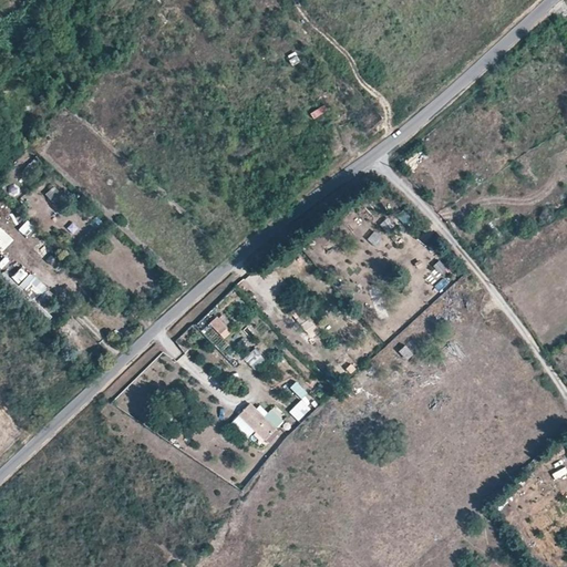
[(325,105),(310,113),(313,120),(328,112),(325,105)]
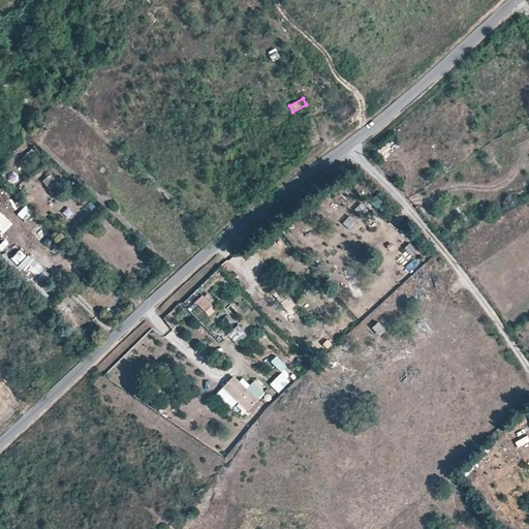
[(36,149),(34,147),(22,160),(26,164),(37,153),(34,151),(36,149)]
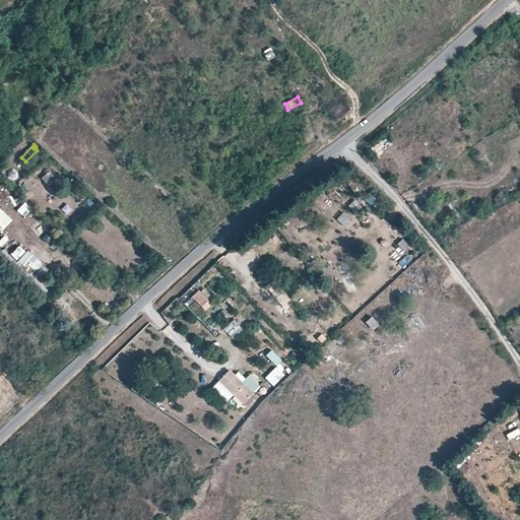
[(43,178),(48,184),(55,177),(49,172),(43,178)]
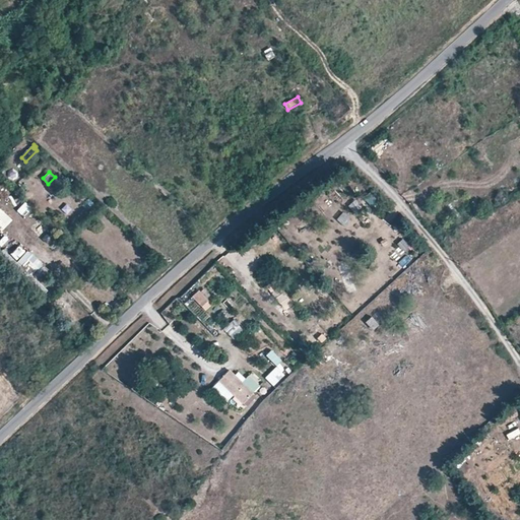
[(55,177),(48,184),(54,190),(61,183),(55,177)]
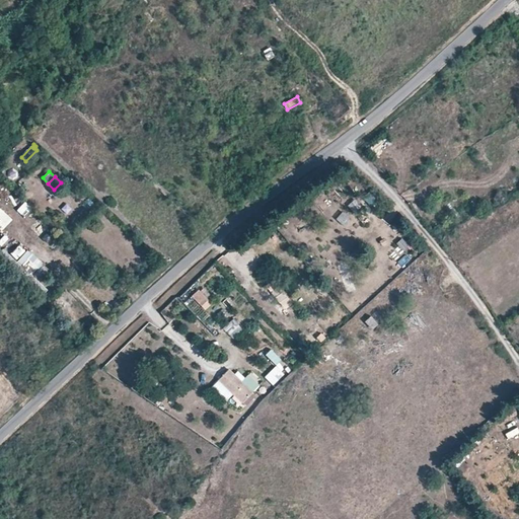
[(379,200),(371,192),(366,196),(373,205),(379,200)]
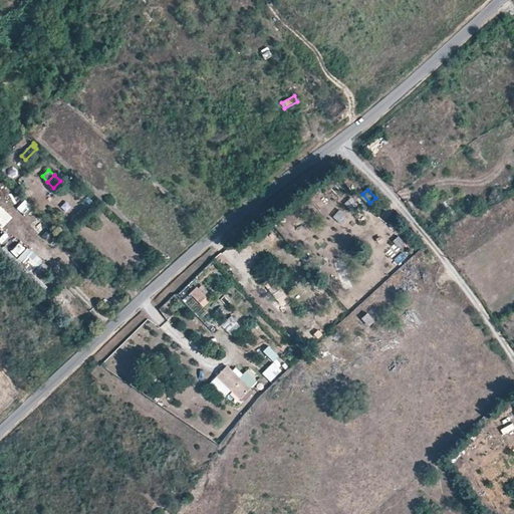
[(513,200),(513,198),(503,202),(507,211),(513,208),(513,200)]
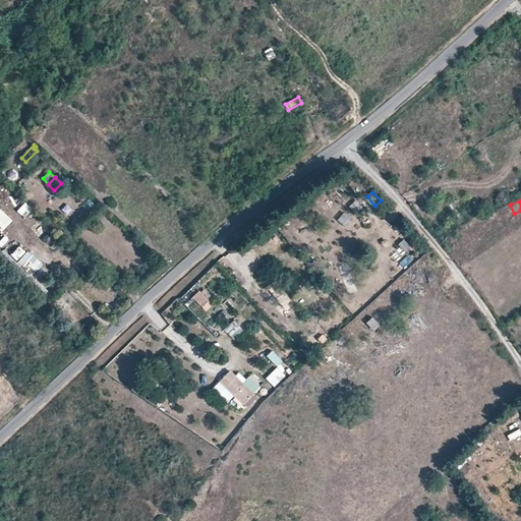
[(17,211),(23,218),(33,212),(26,204),(17,211)]
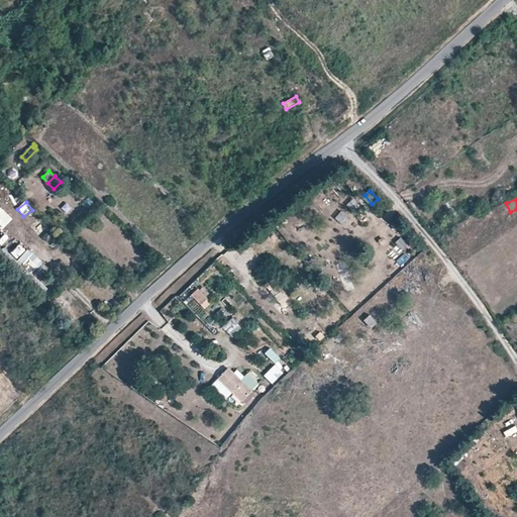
[(0,230),(3,233),(10,226),(14,221),(1,209),(0,210),(0,230)]
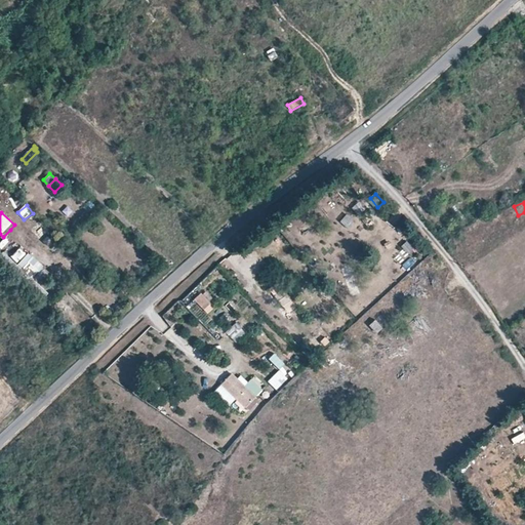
[(340,220),(350,230),(356,223),(347,213),(340,220)]
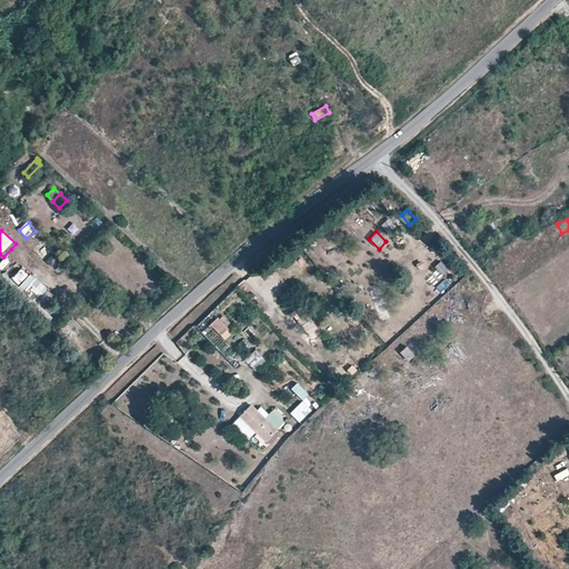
[(443,261),(431,271),(438,279),(450,269),(443,261)]
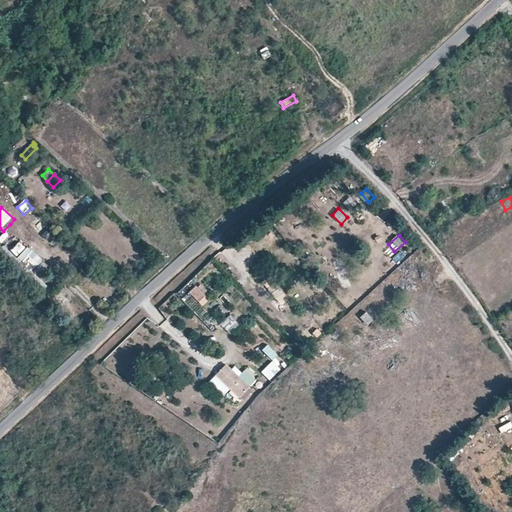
[(11,249),(17,256),(24,248),(19,242),(11,249)]
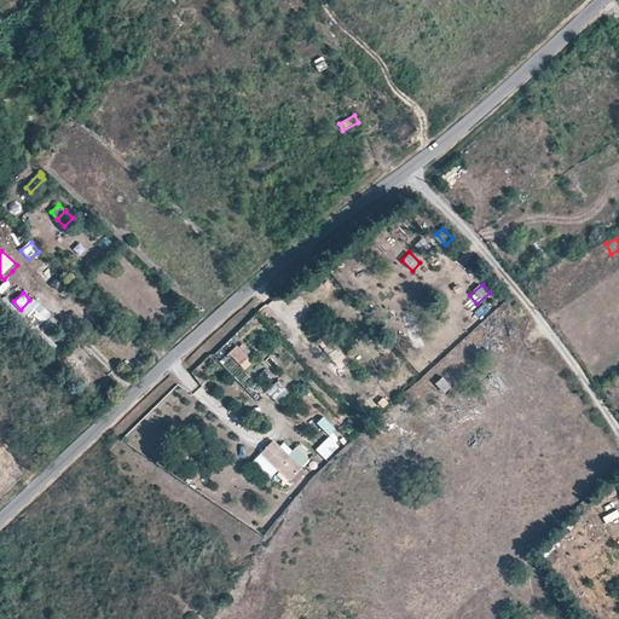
[(35,328),(51,316),(36,299),(22,311),(35,328)]
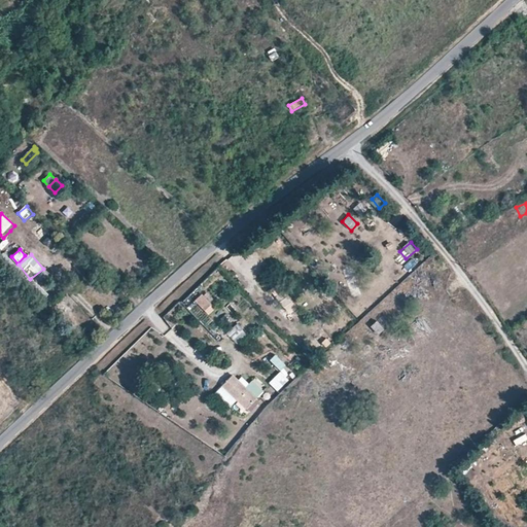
[(414,258),(406,266),(410,271),(418,264),(414,258)]
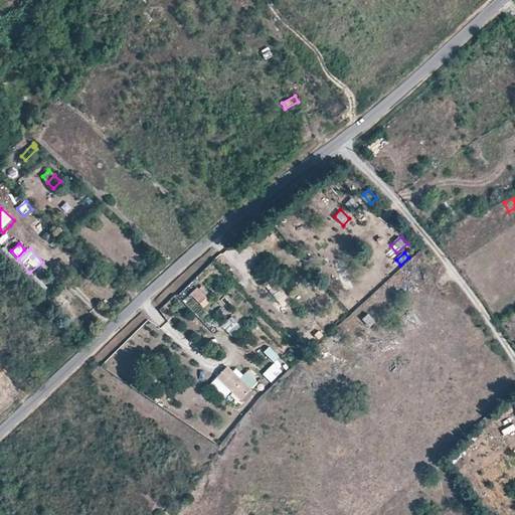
[(283,281),(278,284),(285,294),(290,290),(283,281)]
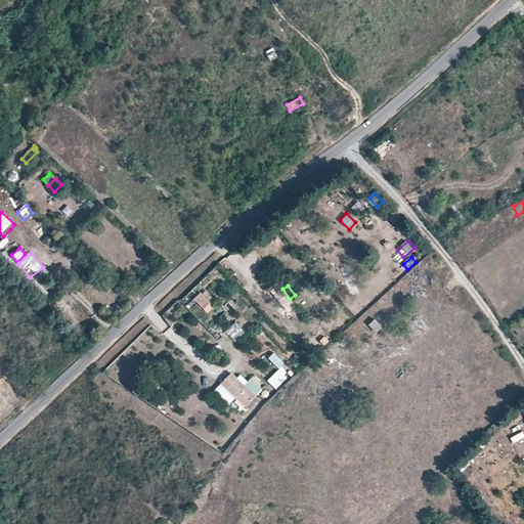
[(290,299),(282,289),(278,292),(274,295),(281,305),(290,299)]
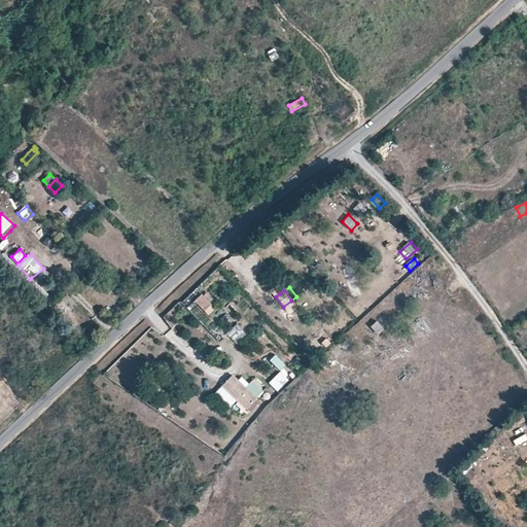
[(196,301),(208,316),(216,309),(204,293),(196,301)]
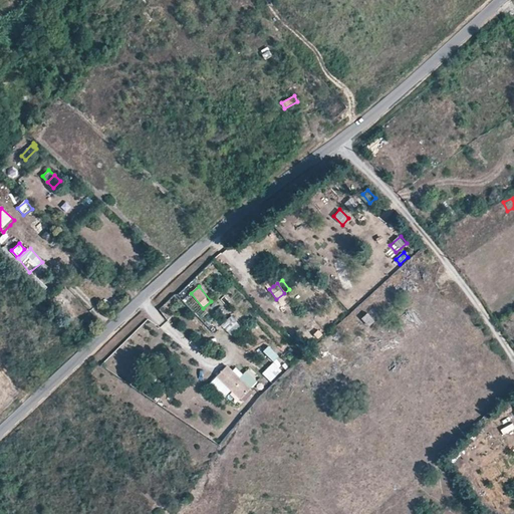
[(210,317),(221,326),(229,315),(218,306),(210,317)]
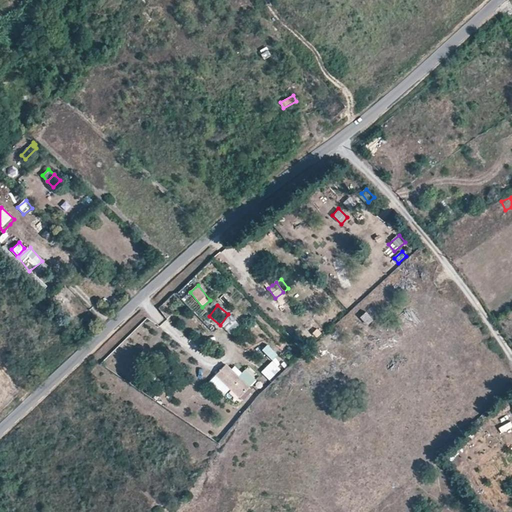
[(372,319),(365,312),(360,317),(367,325),(372,319)]
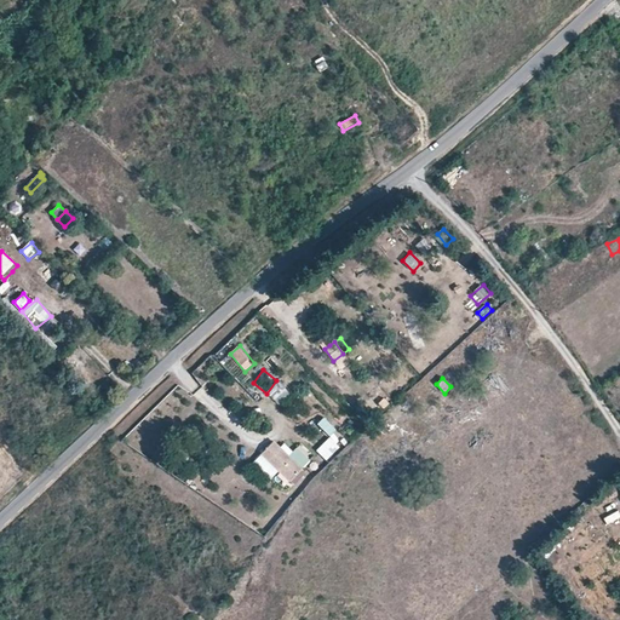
[(268,395),(280,406),(291,394),(279,383),(268,395)]
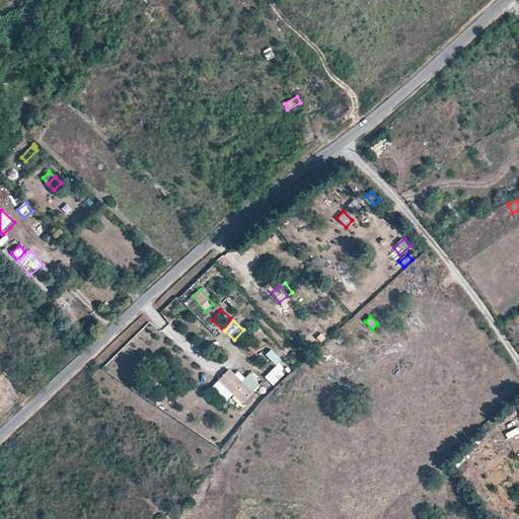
[(292,366),(297,358),(290,353),(285,361),(292,366)]
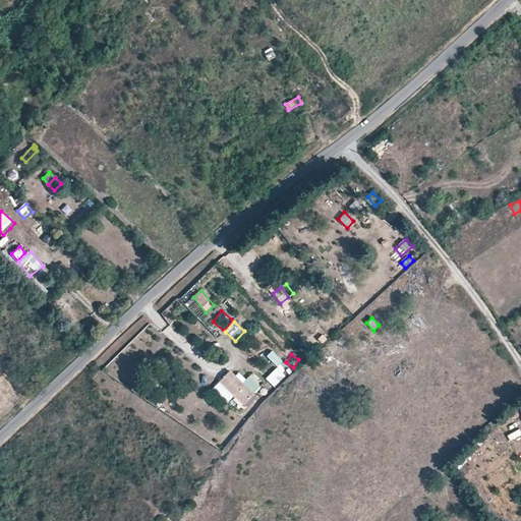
[(277,367),(266,379),(274,388),(286,375),(277,367)]
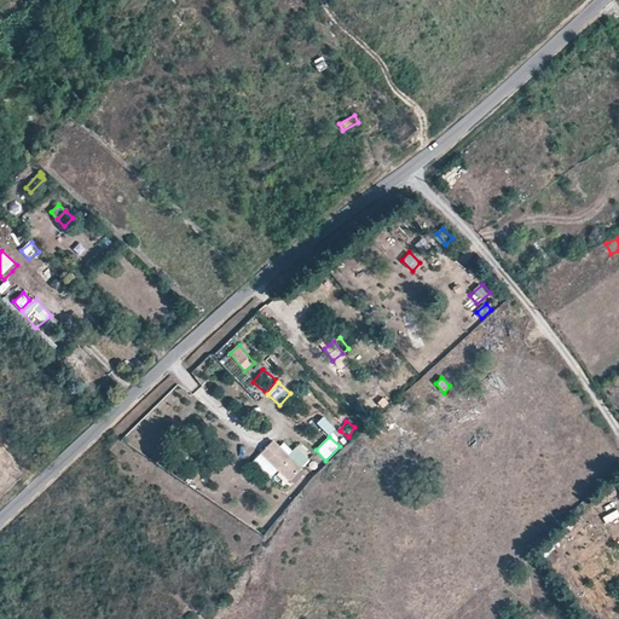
[(261,453),(289,479),(301,467),(273,441),(268,446),(261,453)]
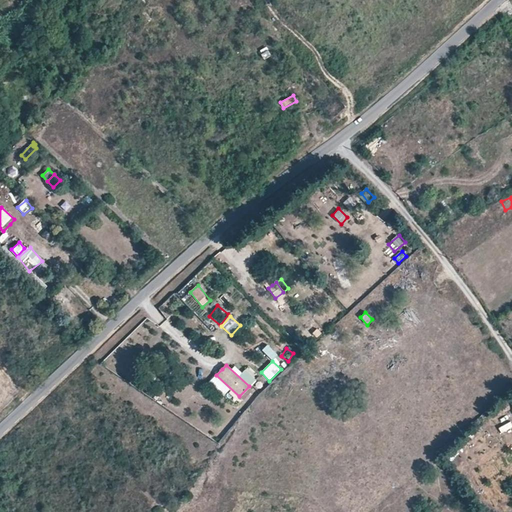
[(502,433),(511,429),(511,425),(511,423),(499,427),(502,433)]
